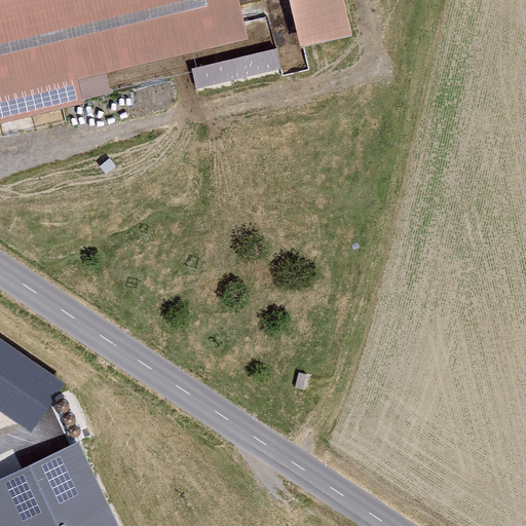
[(234,0),(0,0),(0,120),(80,103),(74,79),(243,37),(234,0)]
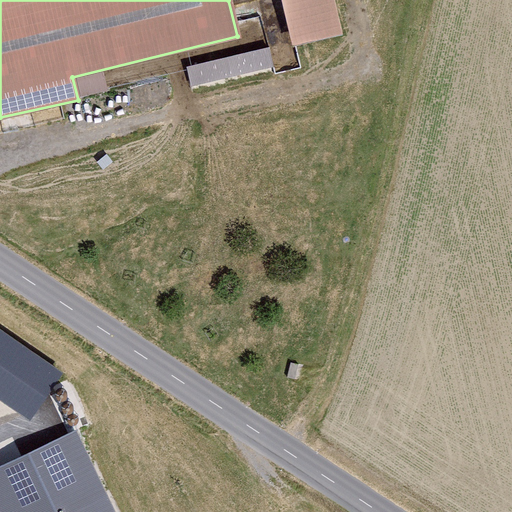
[(336,0),(282,0),(292,42),(344,31),(336,0)]
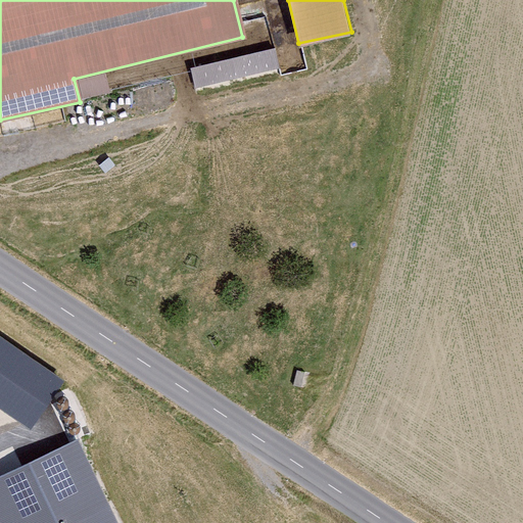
[(196,87),(284,73),(280,47),(192,61),(196,87)]
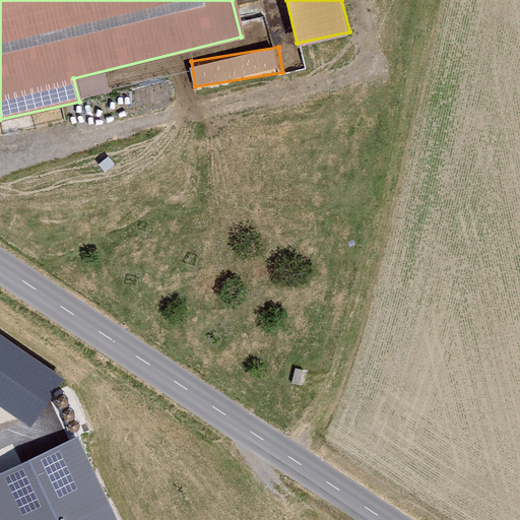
[(0,326),(0,398),(37,424),(70,376),(0,326)]
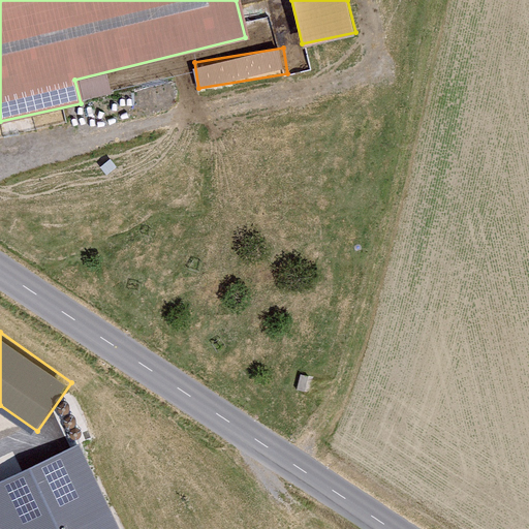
[(135,528),(95,438),(0,480),(0,528),(135,528)]
